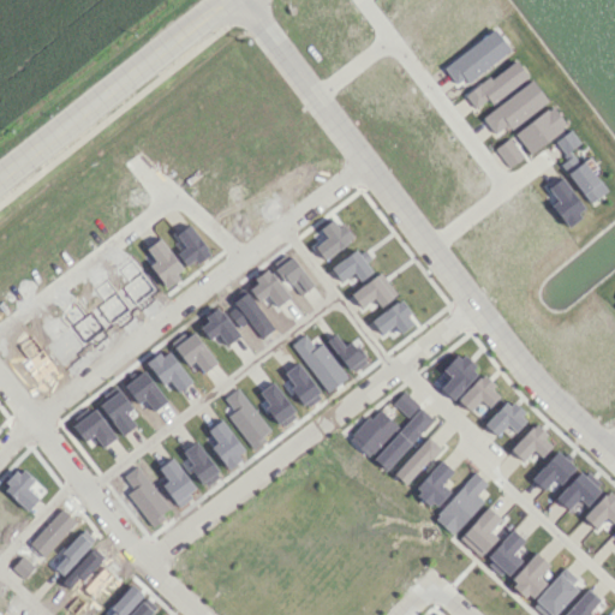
[(490,105),(527,76),(513,58),(465,96),(475,108),(485,99),(490,105)]
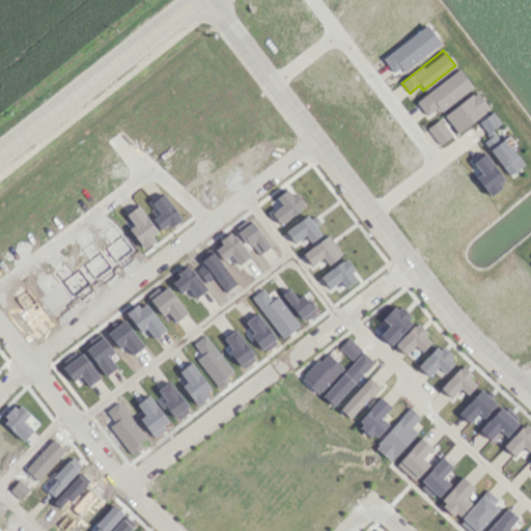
[(415,101),(426,115),(436,108),(439,111),(472,87),(458,68),(415,101)]
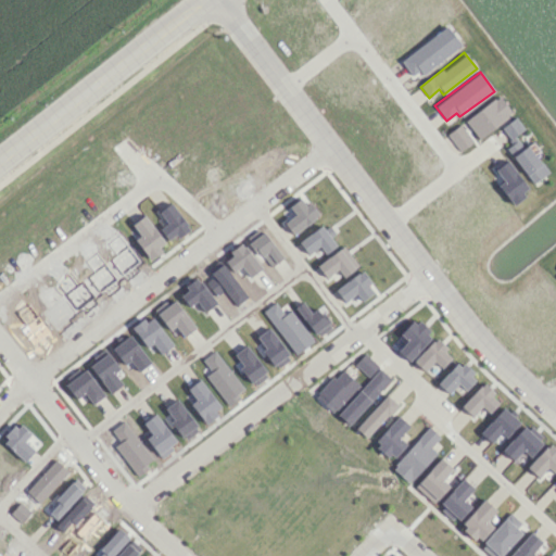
[(513,116),(501,96),(465,117),(477,138),(513,116)]
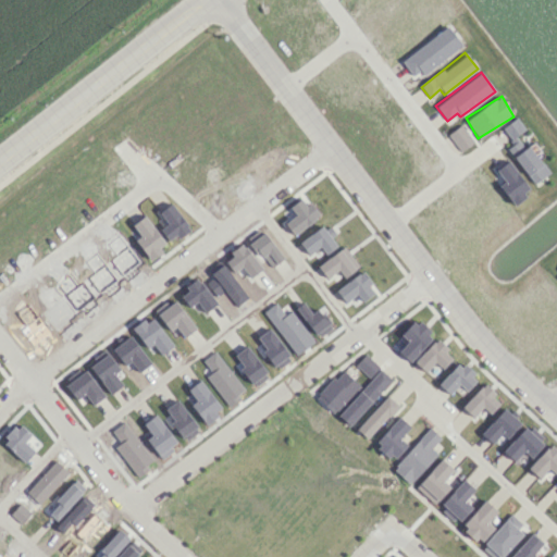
[(524,130),(516,118),(502,127),(511,139),(524,130)]
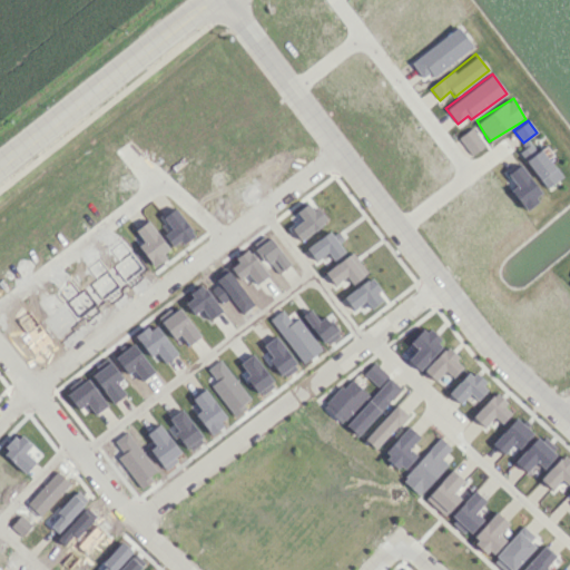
[(469,155),(483,147),(473,127),(459,136),(469,155)]
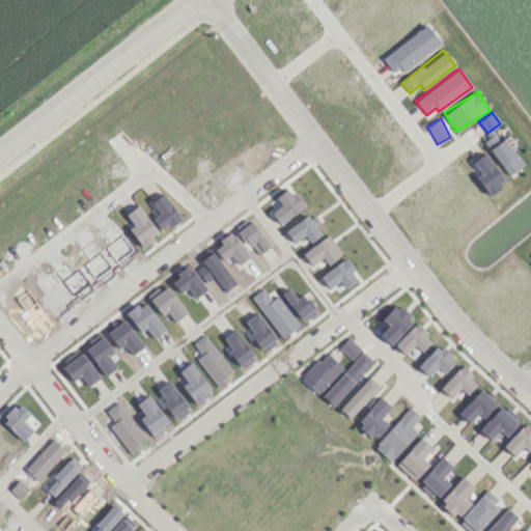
[(509,174),(522,165),(496,131),(482,141),(509,174)]
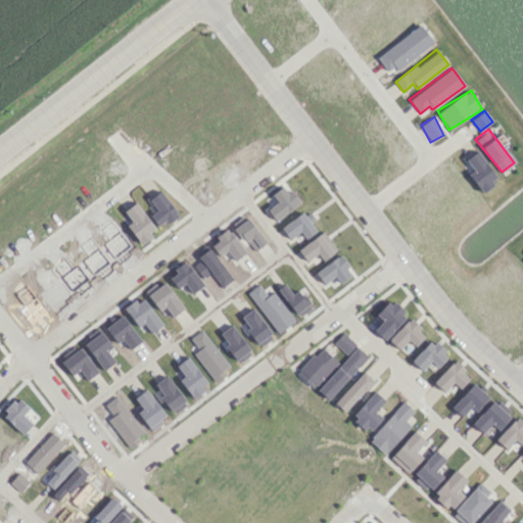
[(473,171),(468,174),(481,191),(497,179),(477,150),(465,159),(473,171)]
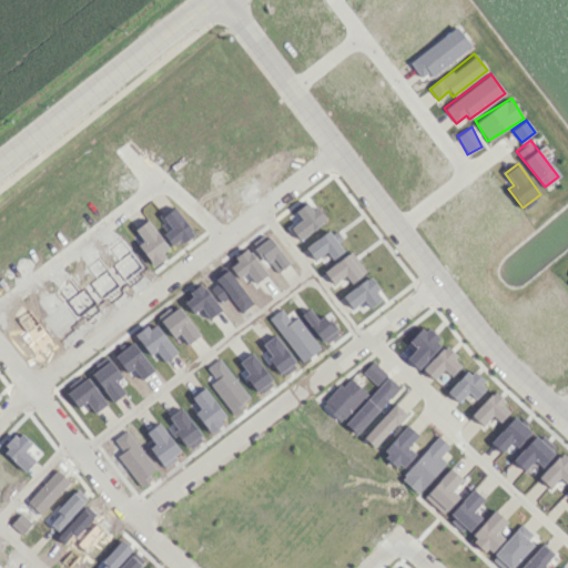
[(161,215),(174,206),(191,230),(190,231),(192,234),(182,243),(179,239),(171,245),(162,233),(170,227),(161,215)]
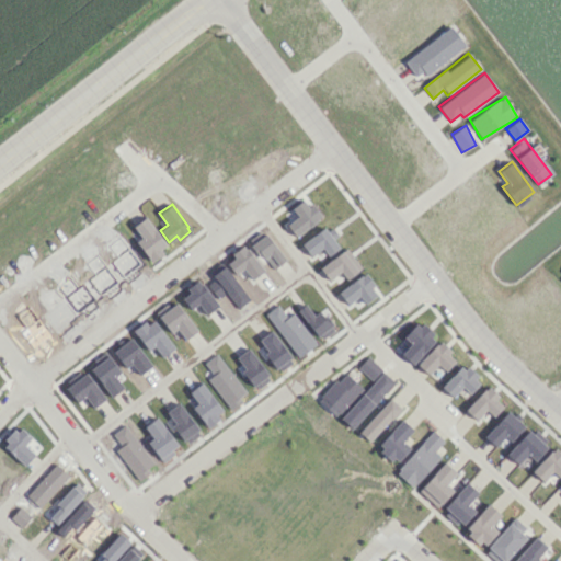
[(133,226),(144,216),(165,244),(159,249),(162,253),(150,261),(135,241),(140,237),(133,226)]
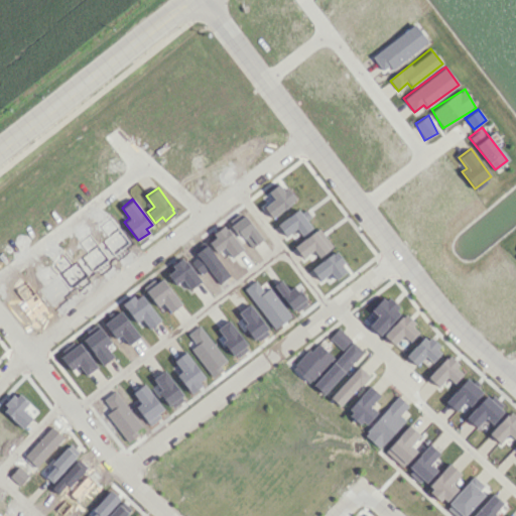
[(318,280),(330,272),(335,279),(347,270),(334,251),(310,268),(318,280)]
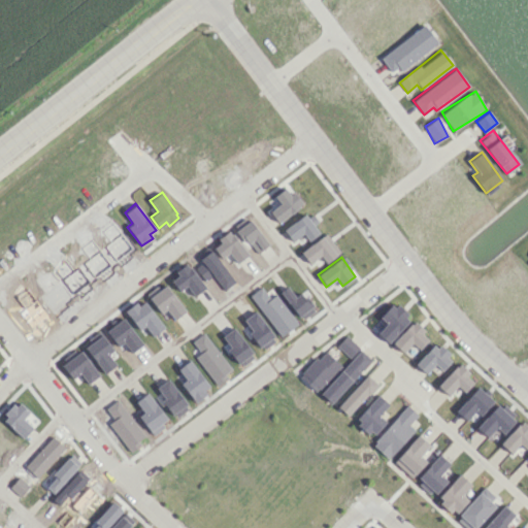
[(249,295),(260,286),(269,298),(274,294),(297,323),(281,335),(249,295)]
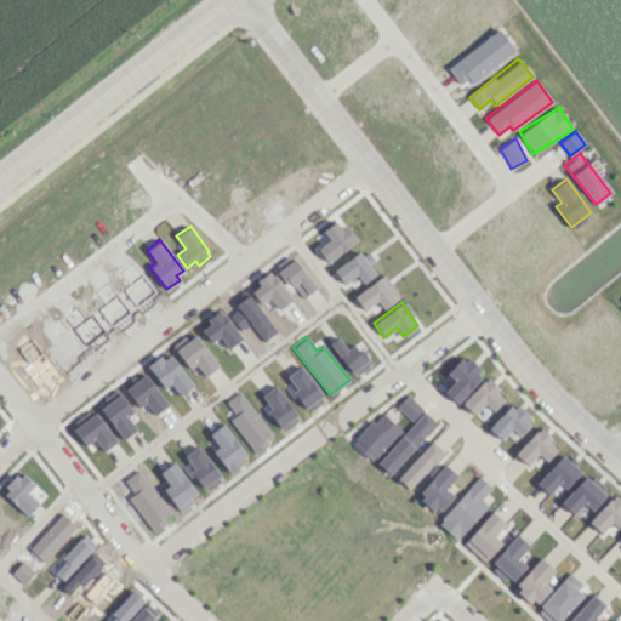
[(454,380),(443,392),(456,403),(482,375),(461,355),(445,372),(454,380)]
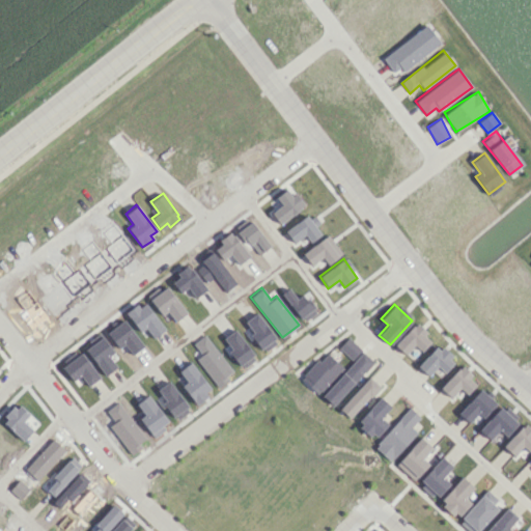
[(245,322),(255,312),(275,337),(273,339),(275,343),(266,351),(262,346),(260,348),(250,334),(252,332),(245,322)]
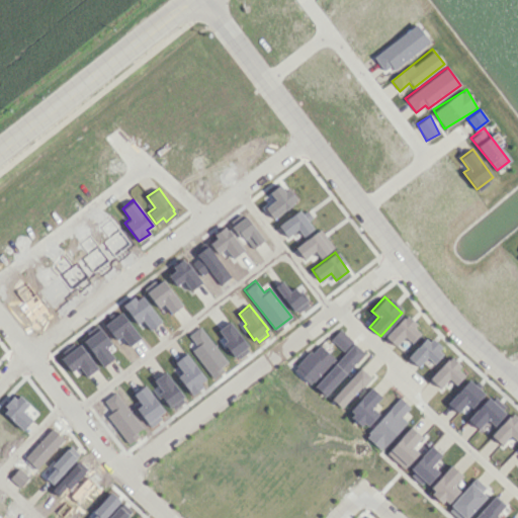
[(404,337),(411,343),(421,331),(404,316),(384,337),(396,346),(404,337)]
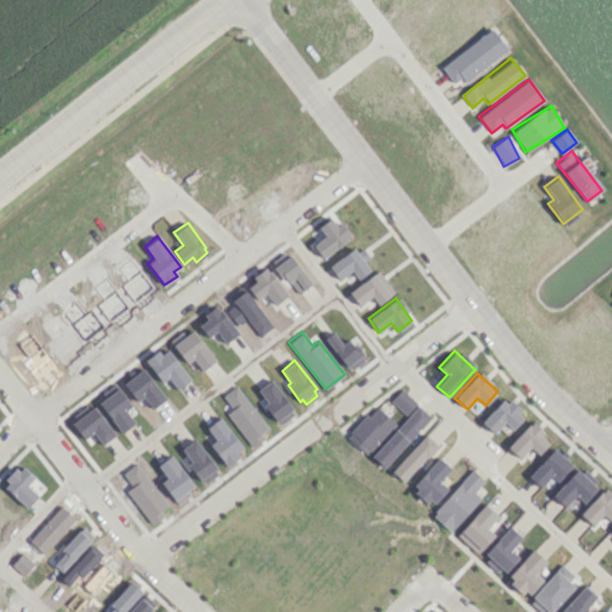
[(390,401),(405,415),(416,402),(401,389),(390,401)]
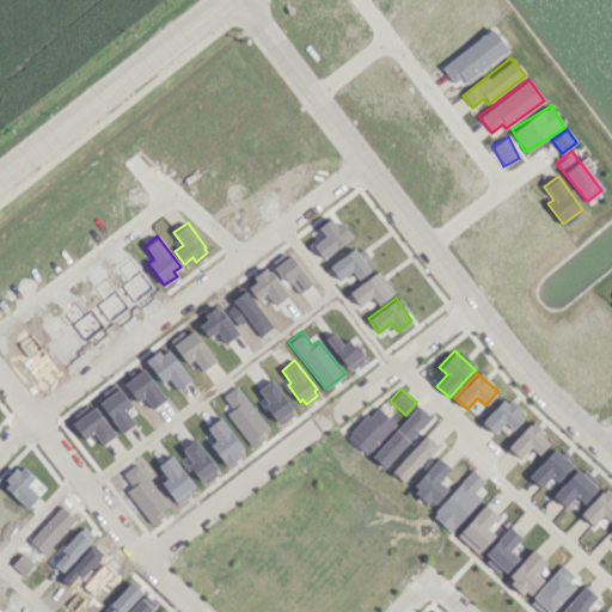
[(481,422),(493,434),(503,422),(512,429),(524,416),(505,397),(481,422)]
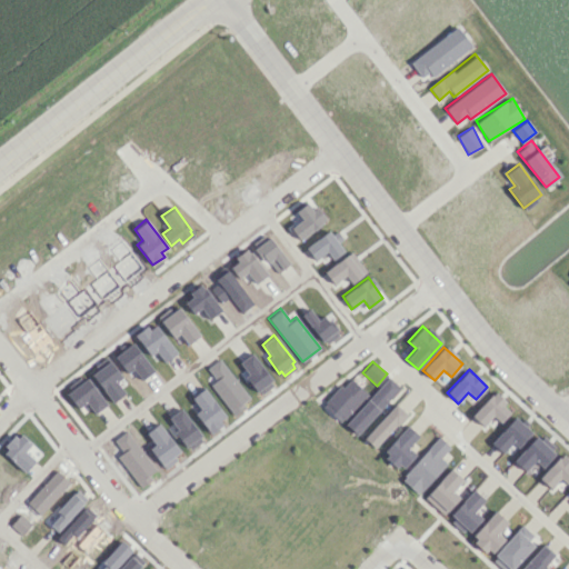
[(369,397),(381,408),(400,387),(388,376),(369,397)]
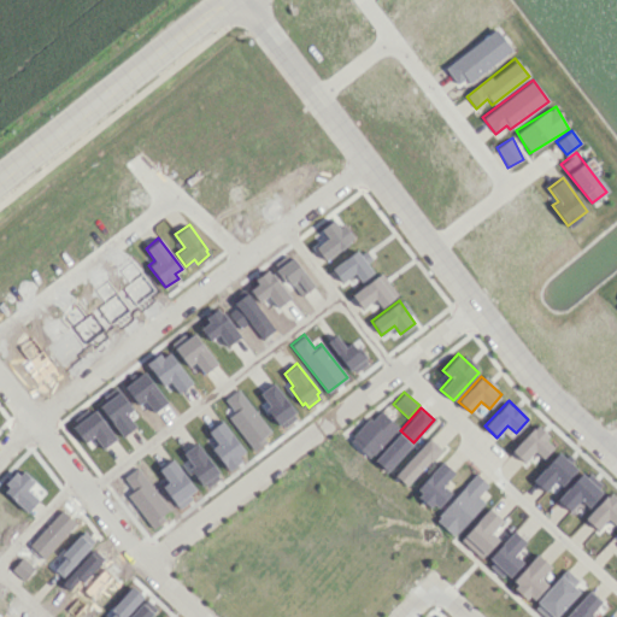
[(397,425),(378,409),(348,440),(366,457),(397,425)]
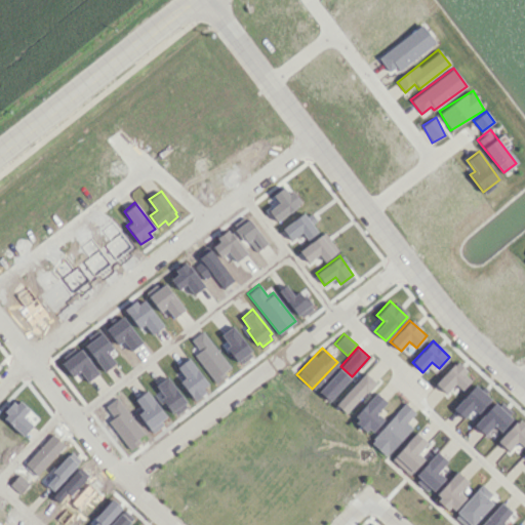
[(472,378),(454,362),(435,382),(445,393),(454,384),(461,390),(472,378)]
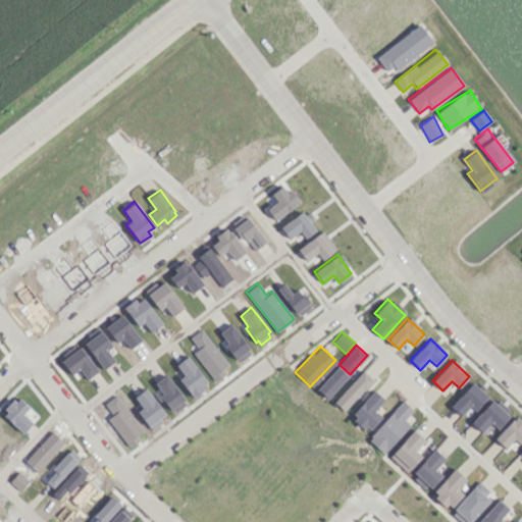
[(348,375),(336,365),(316,388),(327,399),(348,375)]
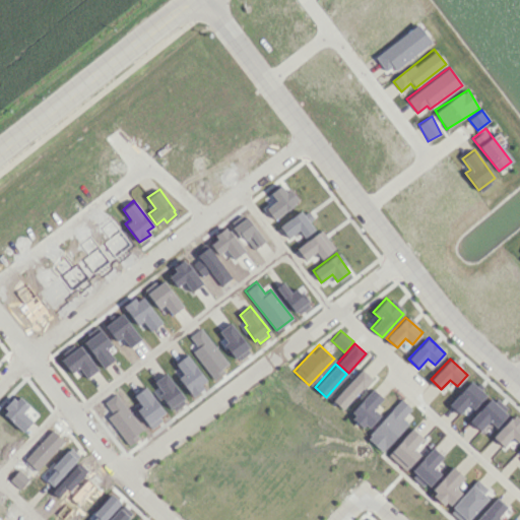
[(372,379),(362,369),(331,399),(341,409),(372,379)]
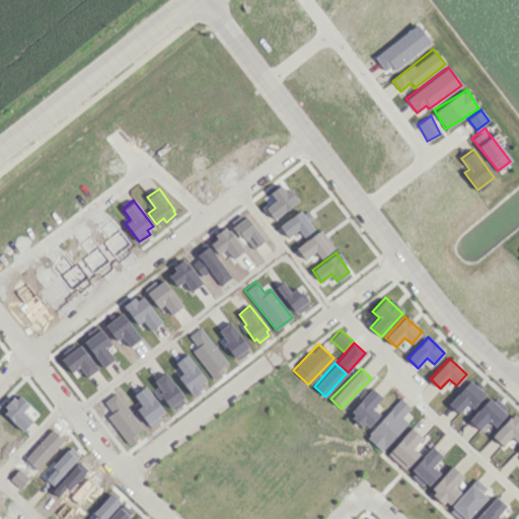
[(447,403),(458,414),(466,403),(471,409),(485,394),(469,380),(447,403)]
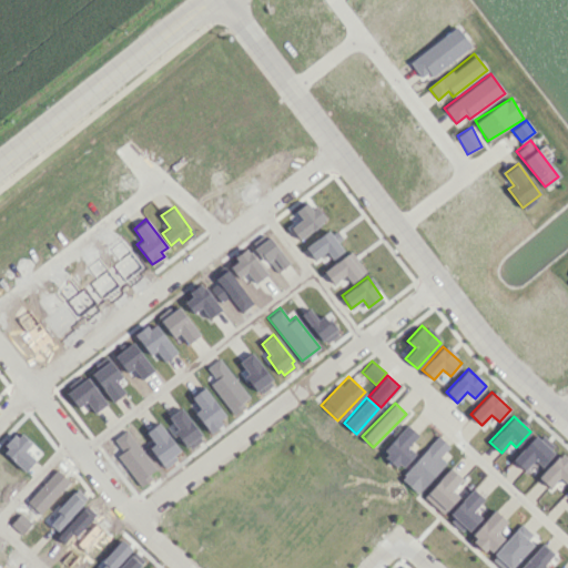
[(407,446),(417,435),(406,426),(382,453),(399,469),(415,453),(407,446)]
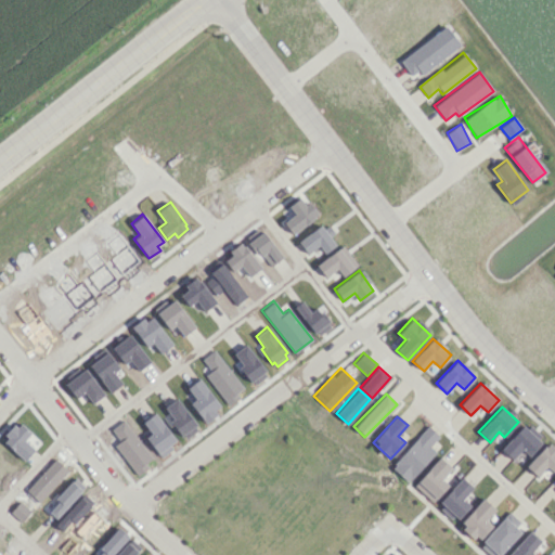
[(512,460),(521,449),(528,455),(542,440),(525,423),(500,449),(512,460)]
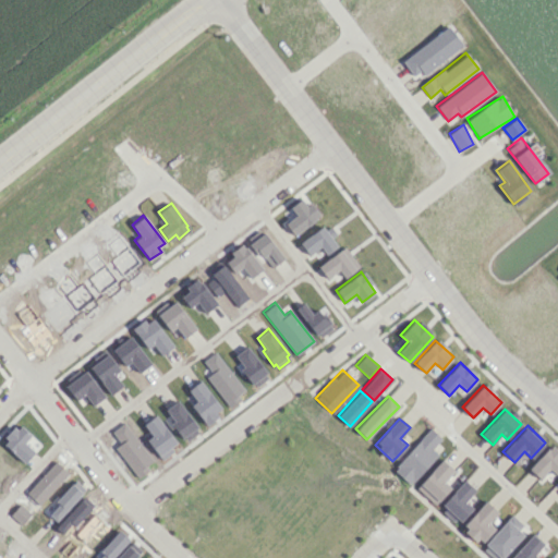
[(440,438),(429,428),(392,469),(409,484),(437,455),(431,449),(440,438)]
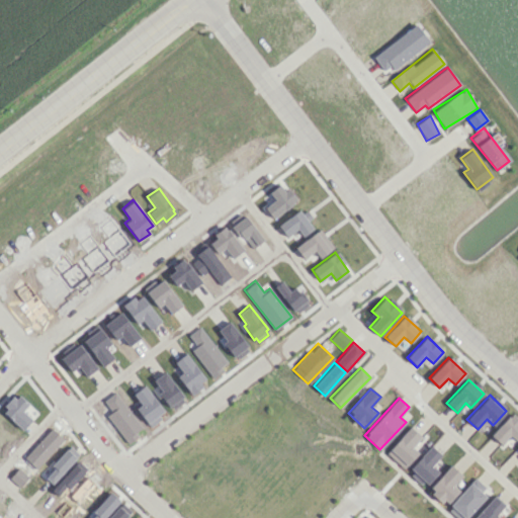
[(516,441),(517,439),(517,421),(510,414),(491,435),(501,444),(509,435),(516,441)]
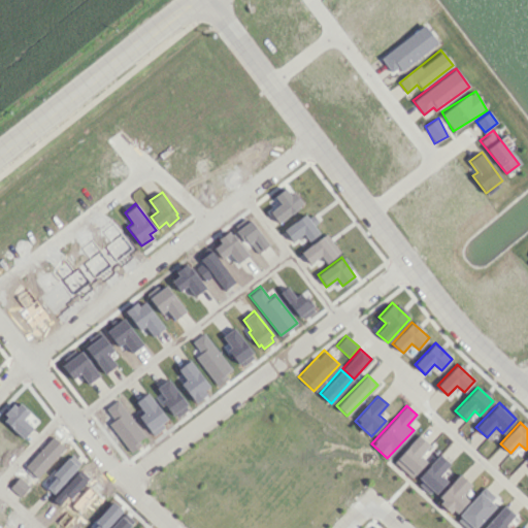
[(410,477),(426,461),(420,455),(429,446),(418,435),(393,461),(410,477)]
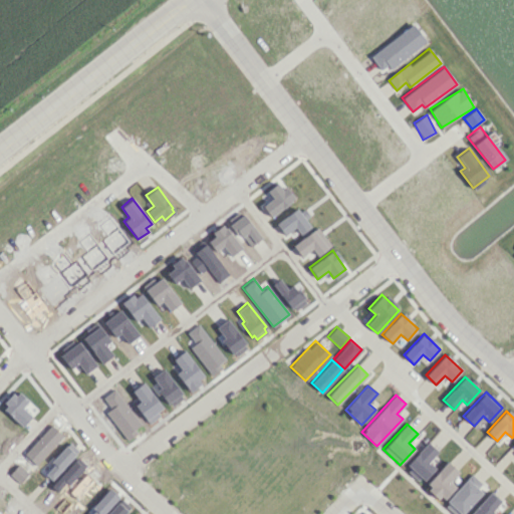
[(428,462),(437,452),(427,443),(405,467),(422,482),(435,468),(428,462)]
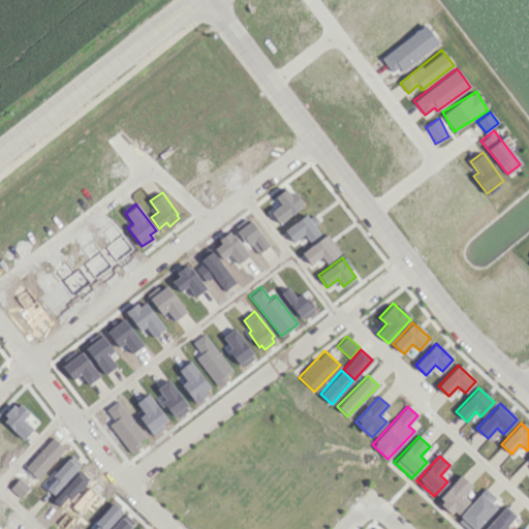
[(468,501),(463,495),(471,486),(461,475),(437,500),(455,516),(468,501)]
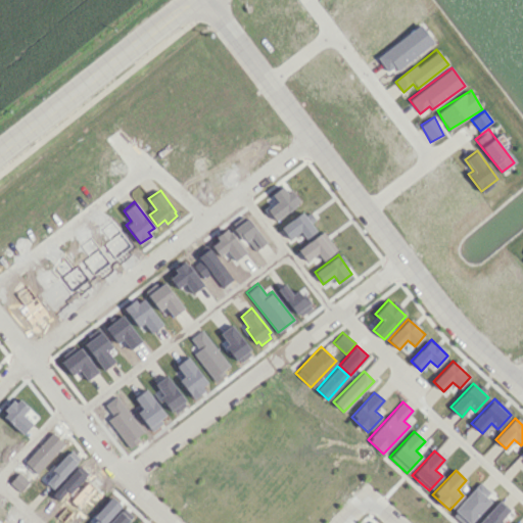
[(461,522),(469,522),(493,497),(478,483),(450,513),(461,522)]
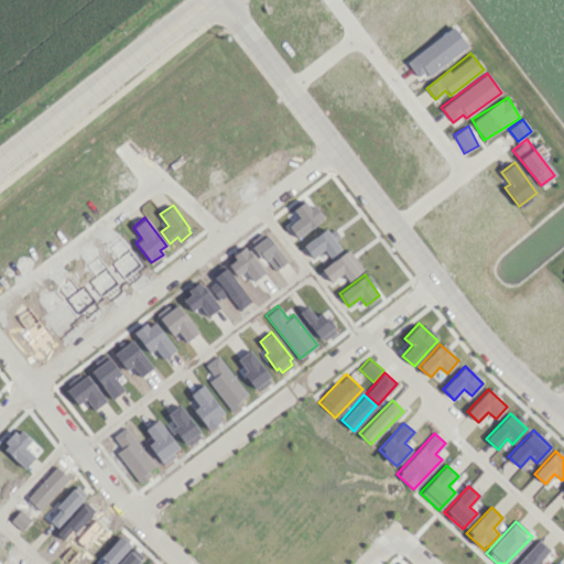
[(538,563),(550,551),(538,540),(514,563),(538,563)]
